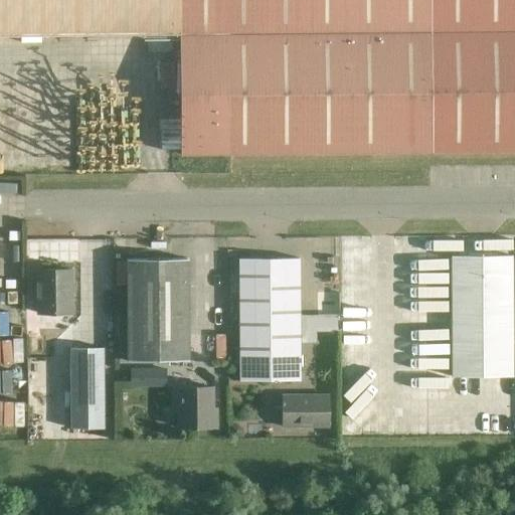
[(180,155),(514,151),(514,0),(0,0),(0,36),(179,34),(180,155)]
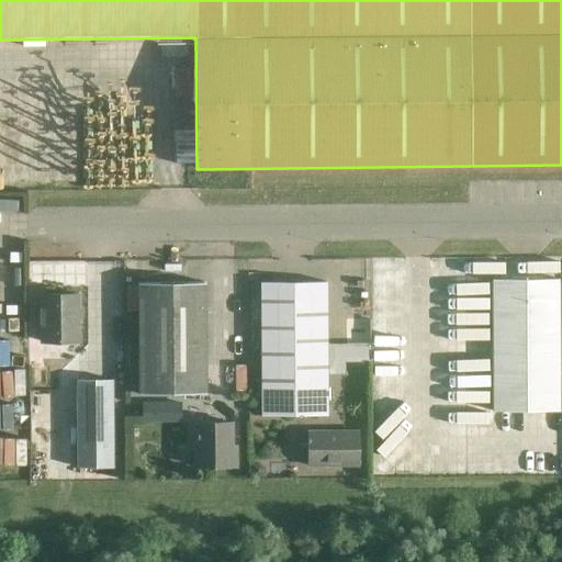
[(559,411),(559,279),(492,280),(493,412),(559,411)]
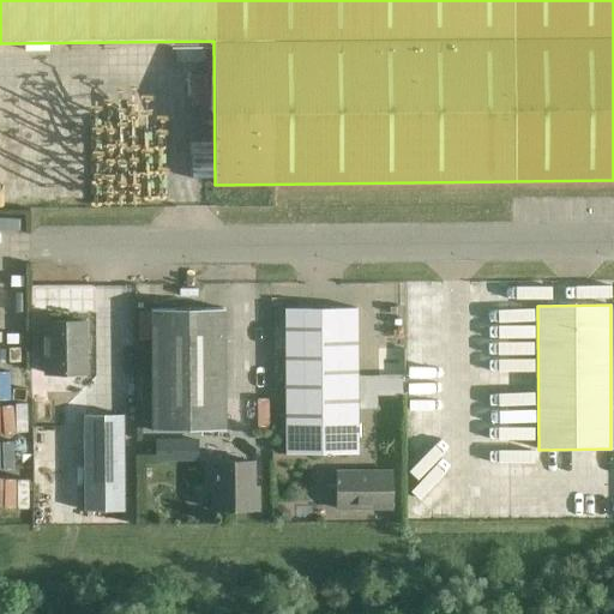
[(150,309),(151,431),(226,431),(224,308),(150,309)]
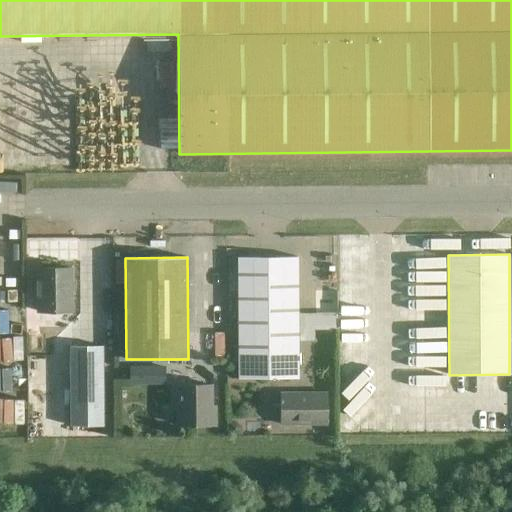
[(298,378),(297,257),(237,257),(238,379),(298,378)]
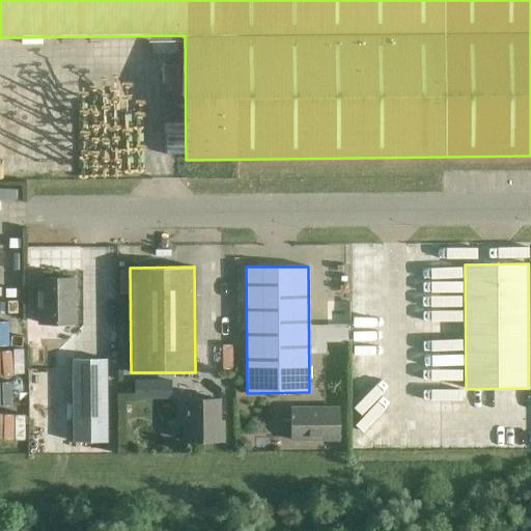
[(38,278),(39,324),(74,323),(73,278),(38,278)]
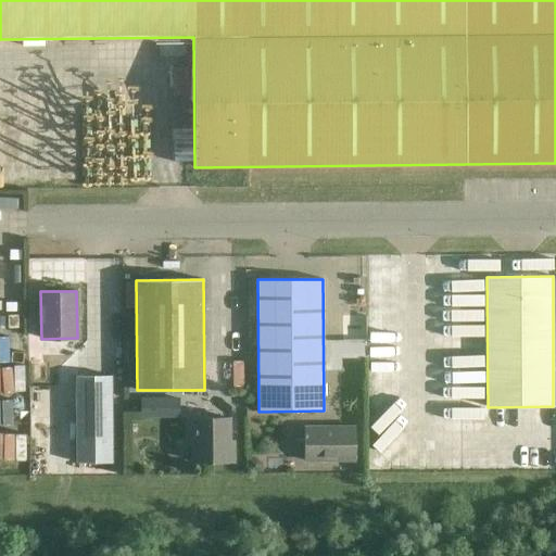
[(76,376),(76,463),(112,463),(111,376),(76,376)]
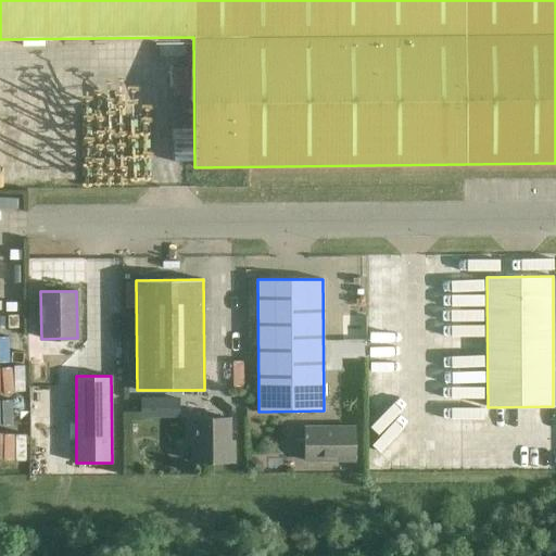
[(156,400),(137,400),(137,416),(156,415),(156,400)]
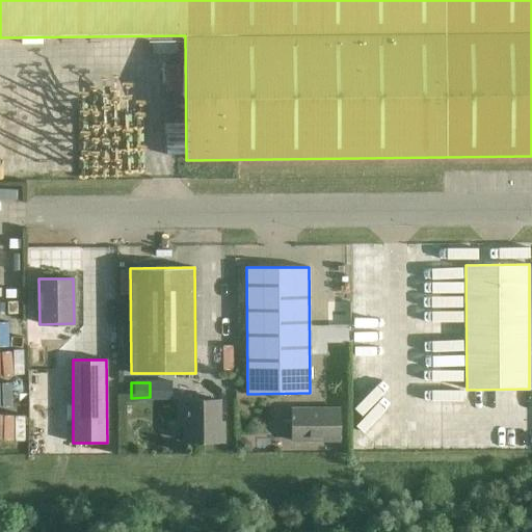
[(218,400),(185,400),(185,442),(222,442),(222,422),(218,423),(218,400)]
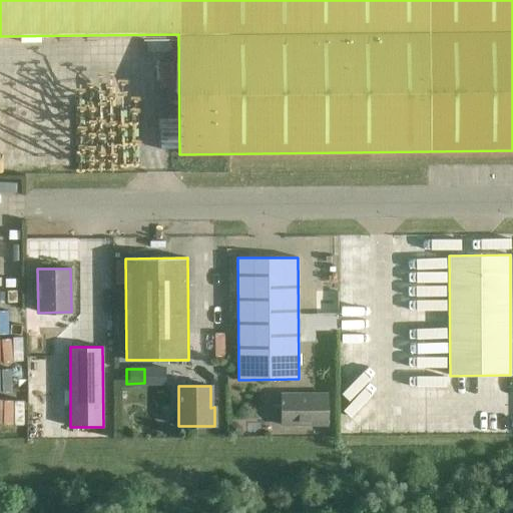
[(282,426),(327,425),(327,394),(282,394),(282,426)]
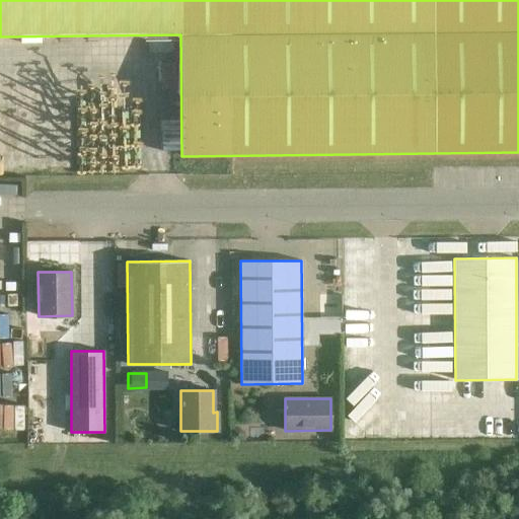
[(231,441),(244,441),(244,433),(239,428),(231,428),(231,441)]
